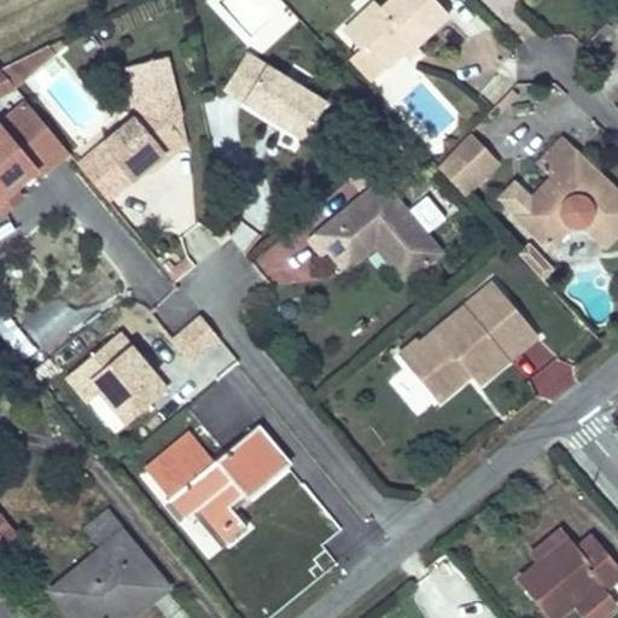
[(452,13),(438,0),(394,0),(384,9),(371,22),(363,16),(347,31),(362,50),(368,45),(390,68),(404,53),(415,44),(418,46),(452,13)]
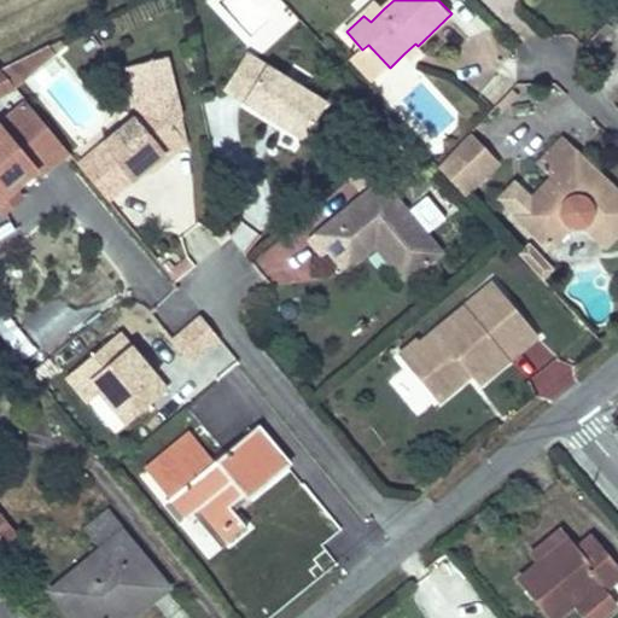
[(371,22),(384,9),(378,1),(363,16),(371,22)]
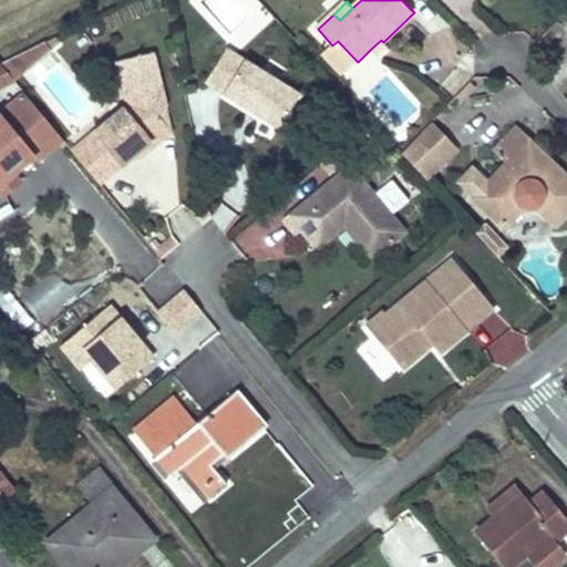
[(381,40),(371,49),(377,54),(385,45),(383,42),(381,40)]
